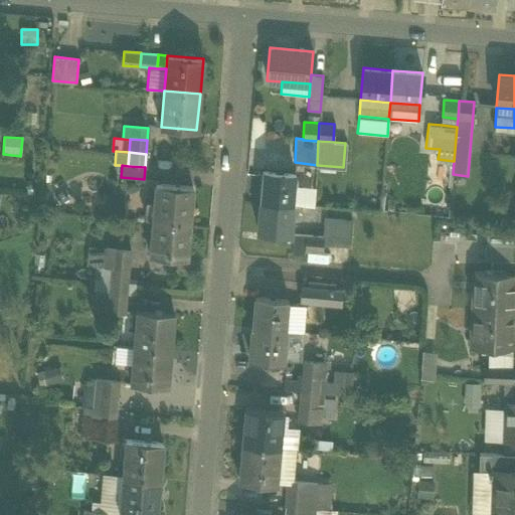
[(263,171),(260,201),(292,203),(294,185),(295,174),(263,171)]
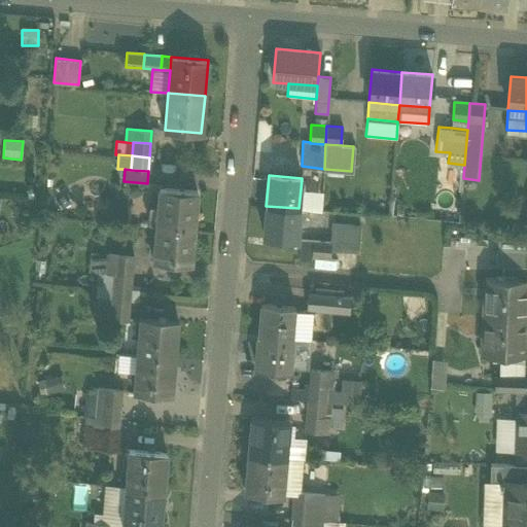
[(160,187),(156,224),(194,227),(197,190),(160,187)]
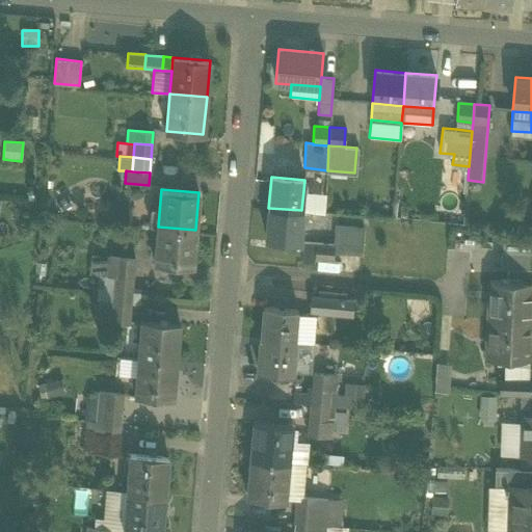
[(303,191),(301,210),(324,212),(326,193),(303,191)]
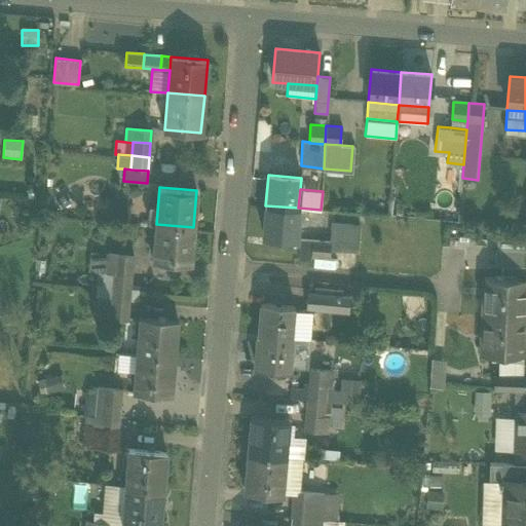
[(130,202),(112,200),(110,218),(128,221),(130,202)]
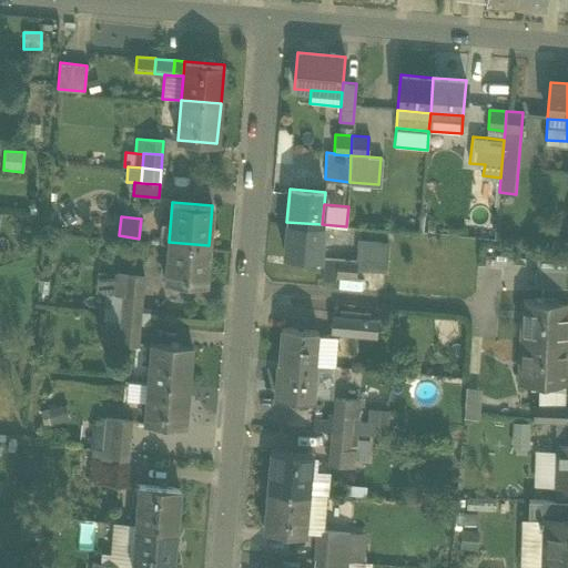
[(320,257),(322,224),(286,222),(284,254),(320,257)]
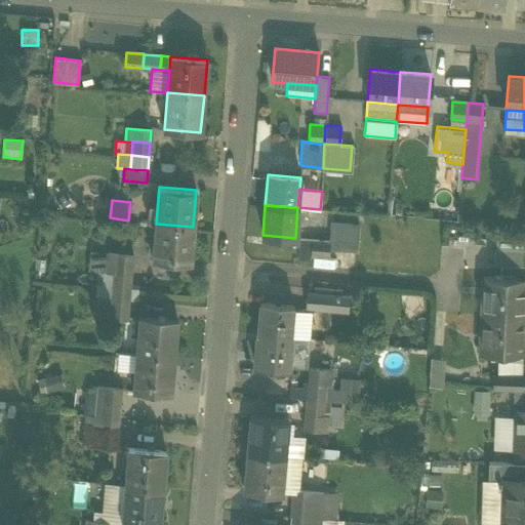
[(190,263),(193,227),(156,224),(153,259),(190,263)]
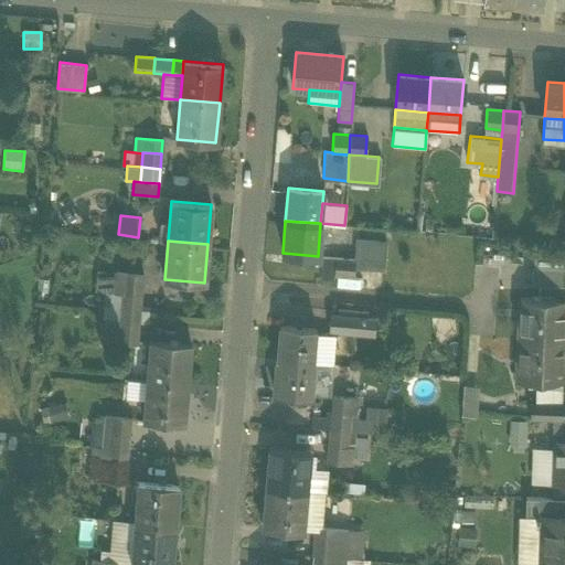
[(354,268),(384,270),(386,242),(355,241),(354,259),(355,259),(354,268)]
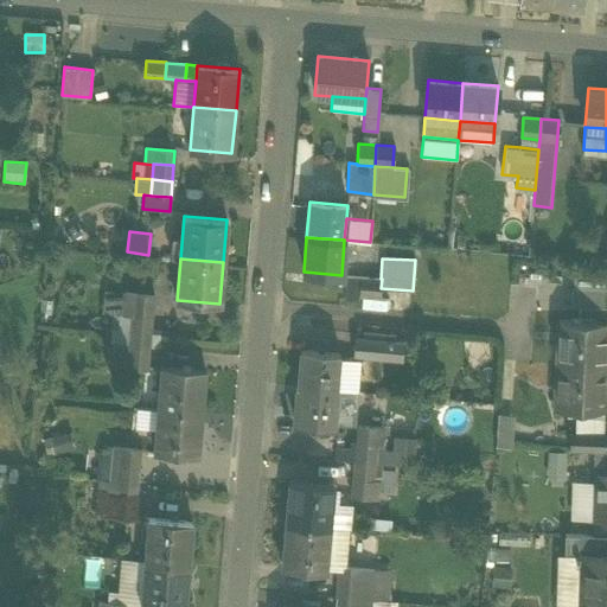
[(345,300),(359,301),(359,295),(360,276),(346,276),(345,300)]
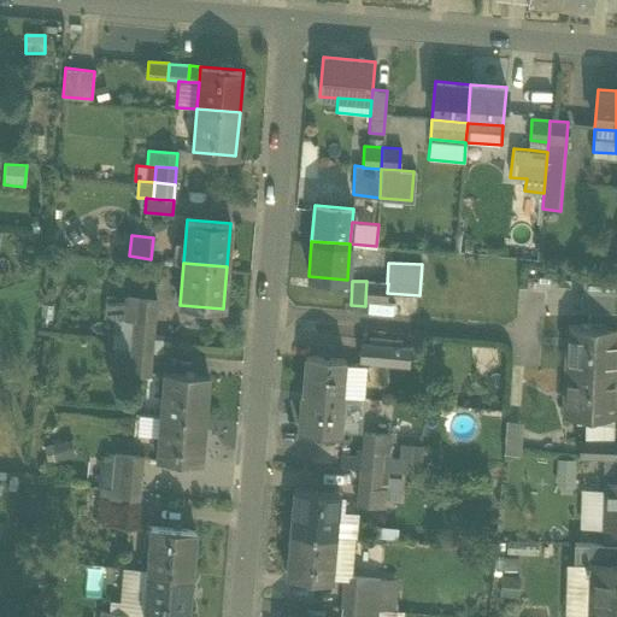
[(365,300),(387,303),(387,293),(388,283),(387,283),(366,281),(365,300)]
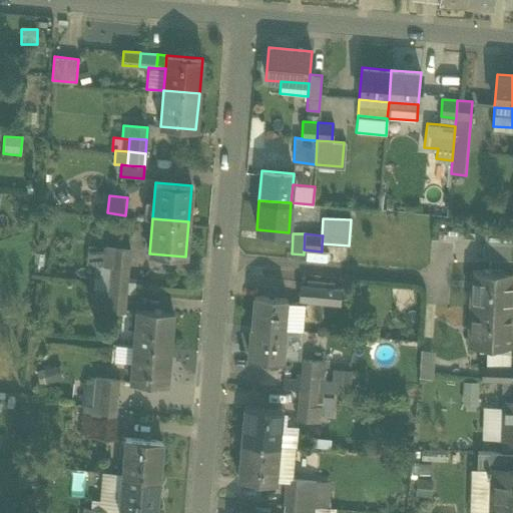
[(483,259),(512,260),(512,253),(512,243),(483,242),(483,259)]
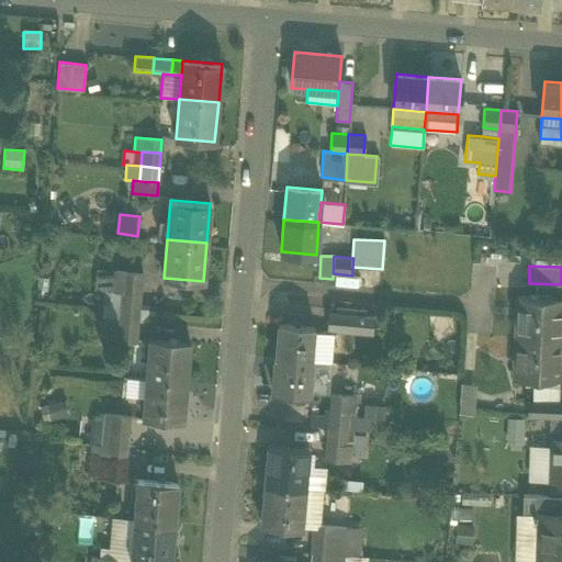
[(114,291),(115,268),(96,267),(93,290),(103,291),(114,291)]
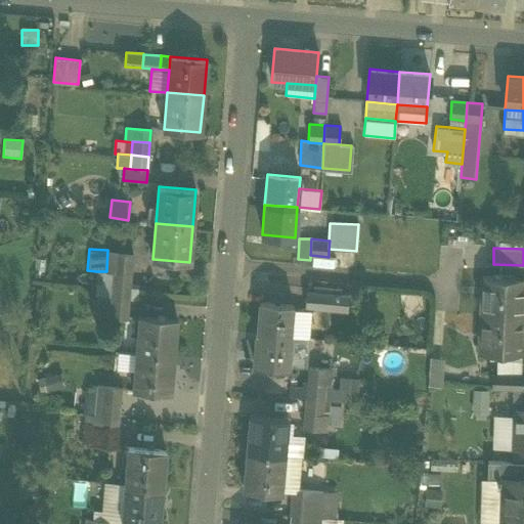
[(114,271),(131,273),(132,252),(107,250),(106,271),(114,272),(114,271)]
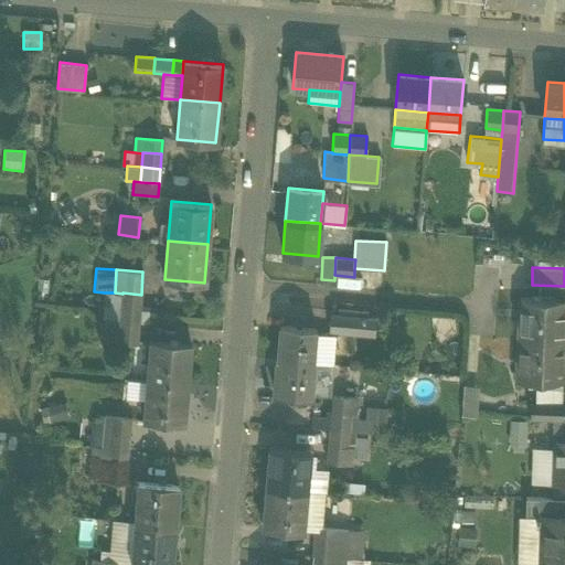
[(115,292),(104,292),(103,306),(121,307),(123,294),(115,292)]
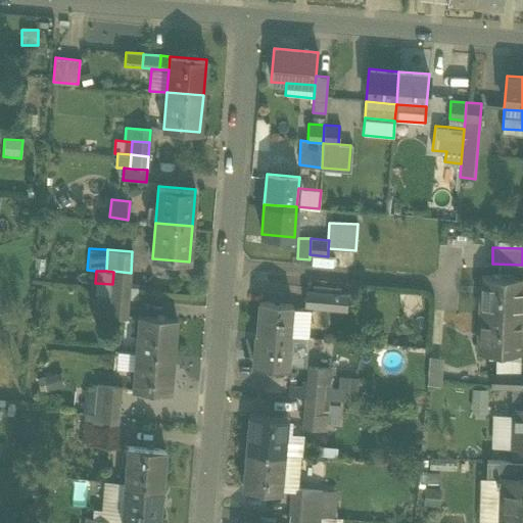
[(113,272),(112,284),(130,286),(131,273),(113,271),(113,272)]
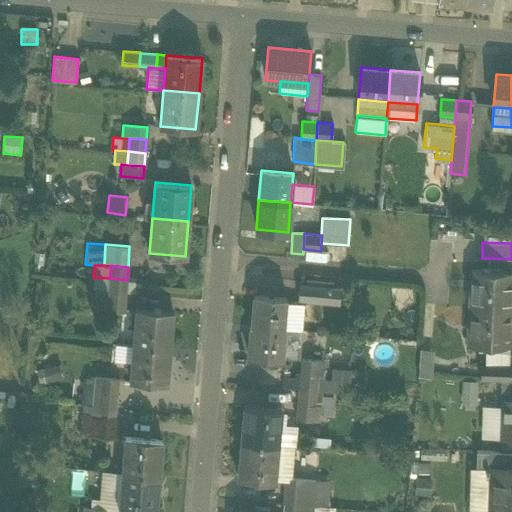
[(471,270),(470,307),(510,308),(511,289),(505,289),(506,271),(471,270)]
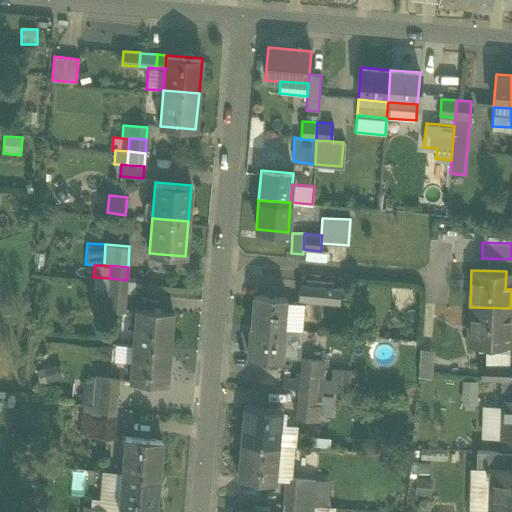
[(110,278),(93,277),(92,289),(97,289),(109,290),(110,278)]
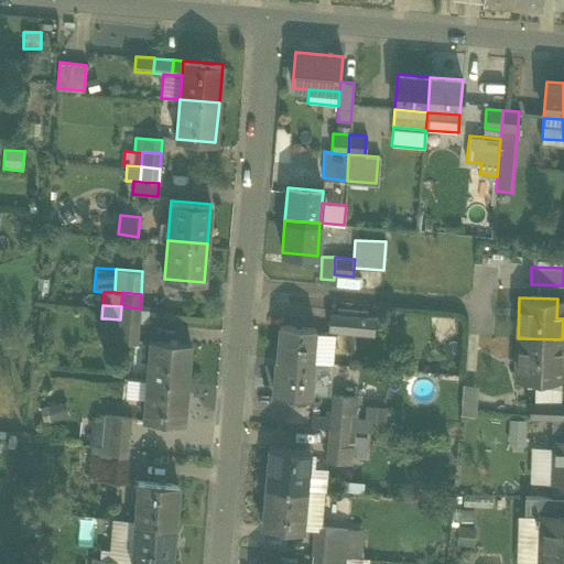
[(138,323),(140,308),(121,306),(120,320),(119,322),(138,323)]
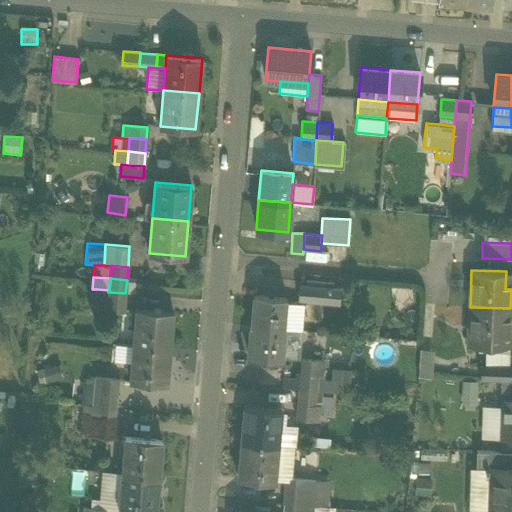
[(299,300),(316,301),(318,286),(300,284),(299,300)]
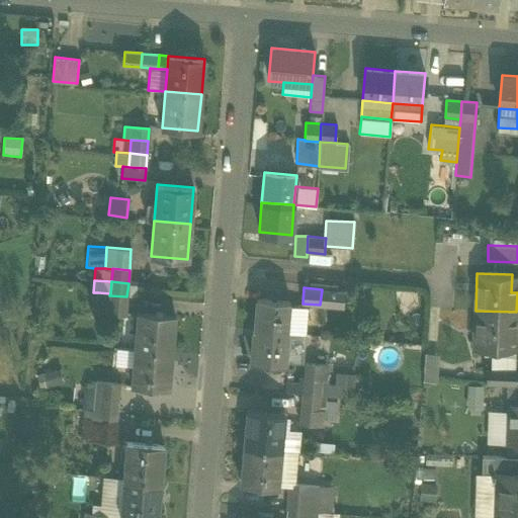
[(341,291),(322,289),(320,305),(340,307),(341,291)]
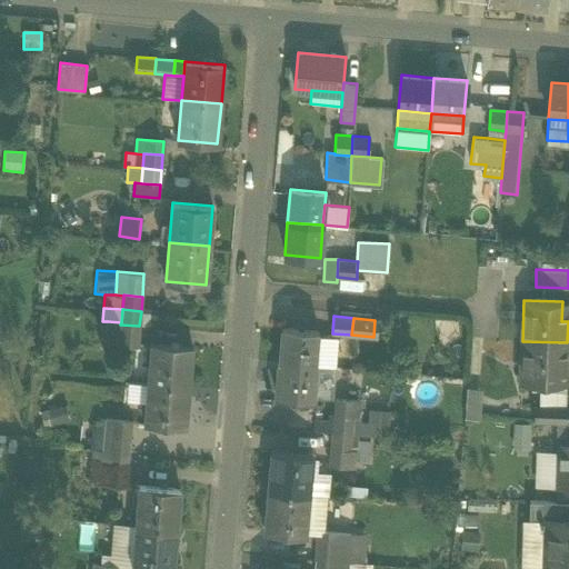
[(107,341),(138,343),(139,326),(120,325),(121,322),(108,321),(107,341)]
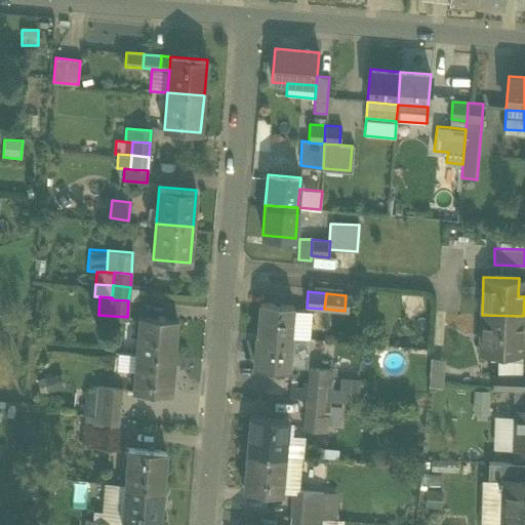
[(260,304),(257,334),(291,336),(293,310),(293,307),(260,304)]
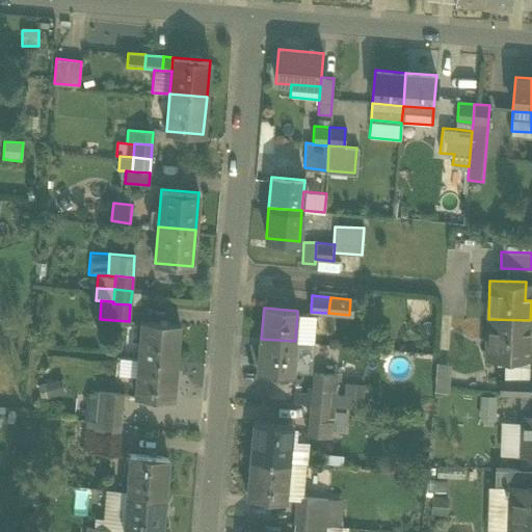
[(297,314),(295,341),(313,343),(316,315),(297,314)]
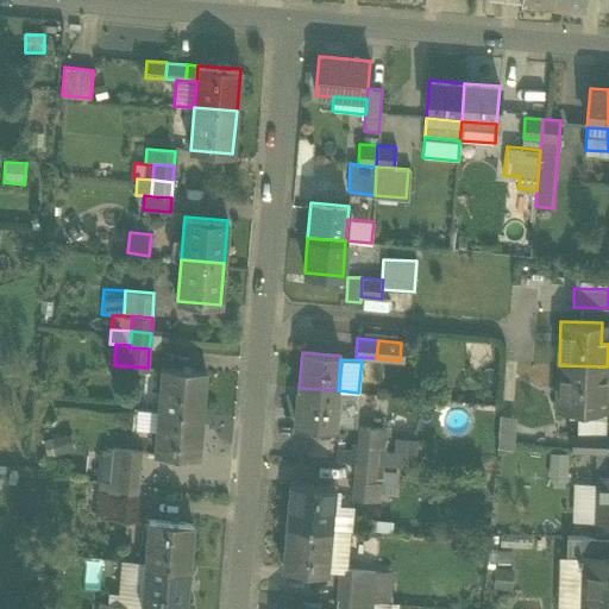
[(558,408),(600,409),(600,388),(607,388),(607,384),(607,366),(559,365),(558,408)]
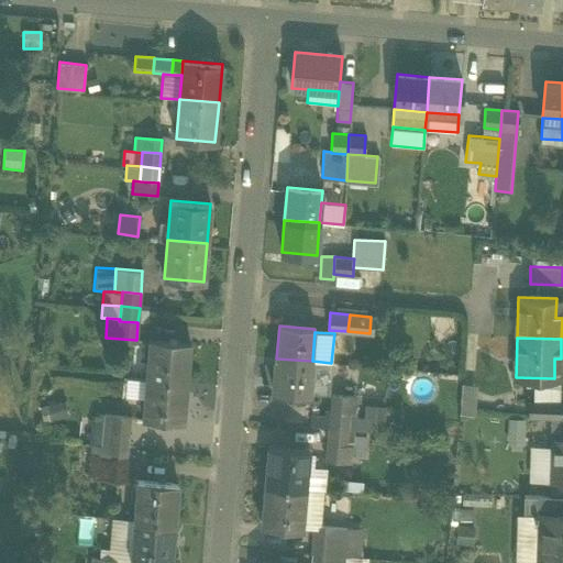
[(150,340),(146,379),(185,383),(189,343),(150,340)]
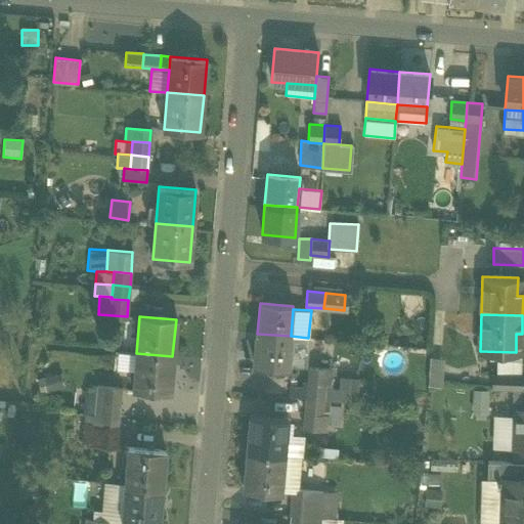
[(288,364),(291,336),(257,334),(255,363),(288,366),(288,364)]
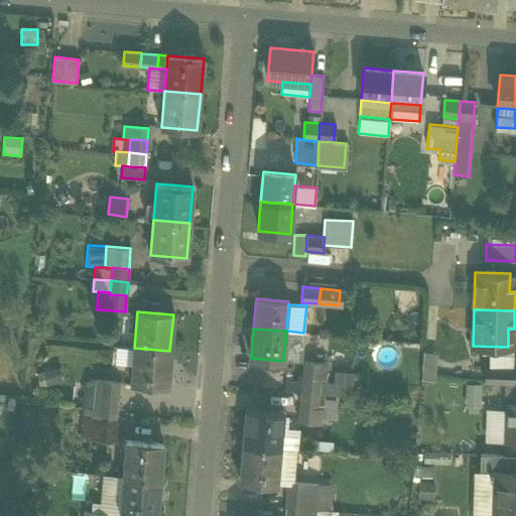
[(301,361),(303,333),(286,331),(283,359),(301,361)]
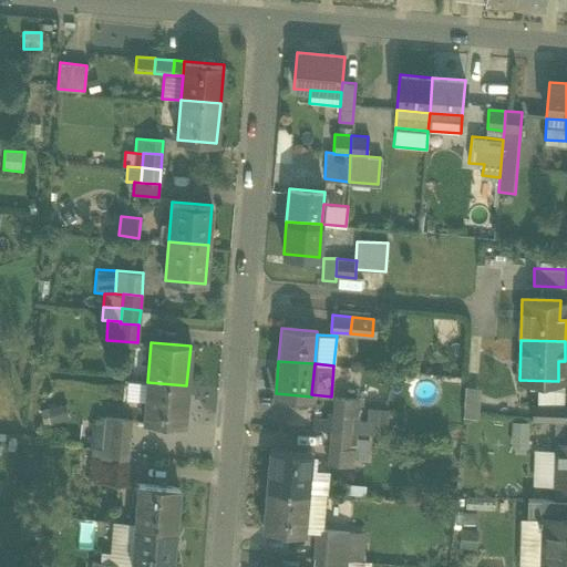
[(183,424),(186,385),(147,382),(144,421),(183,424)]
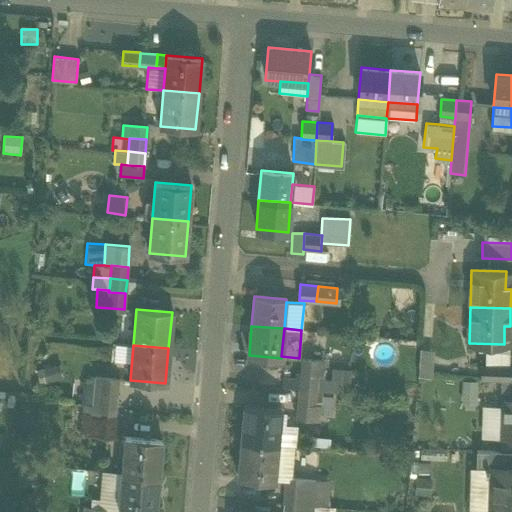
[(435,350),(420,348),(418,376),(432,378),(435,350)]
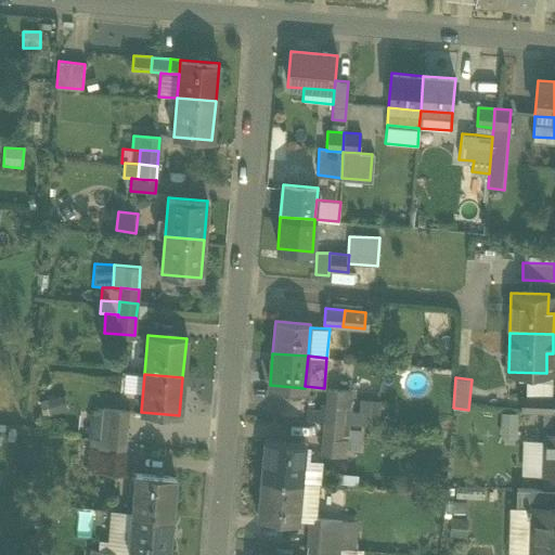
[(526,396),(552,397),(552,394),(552,381),(526,379),(526,396)]
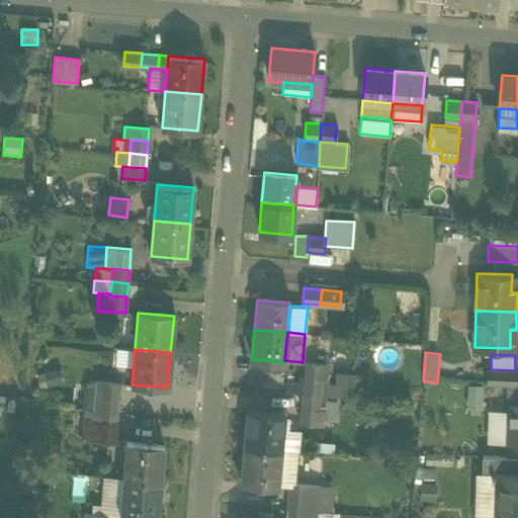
[(322,380),(327,380),(328,364),(305,362),(304,377),(322,378),(322,380)]
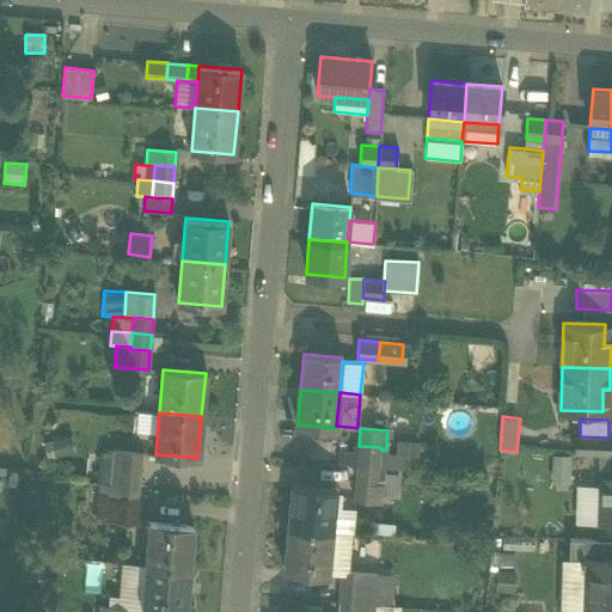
[(50,440),(43,441),(47,458),(54,456),(54,459),(75,454),(71,434),(49,439),(50,440)]
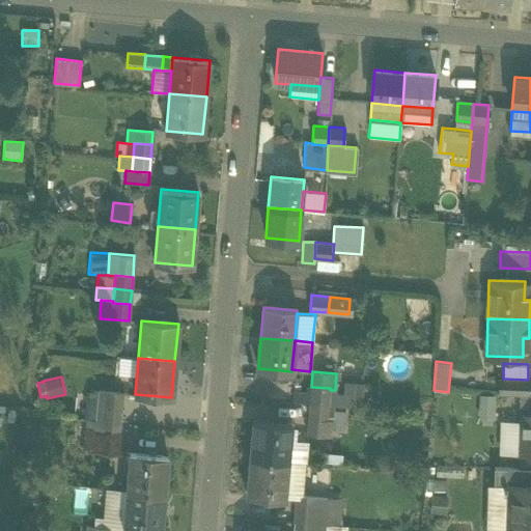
[(498,393),(522,394),(527,394),(528,380),(503,379),(499,379),(498,393)]
